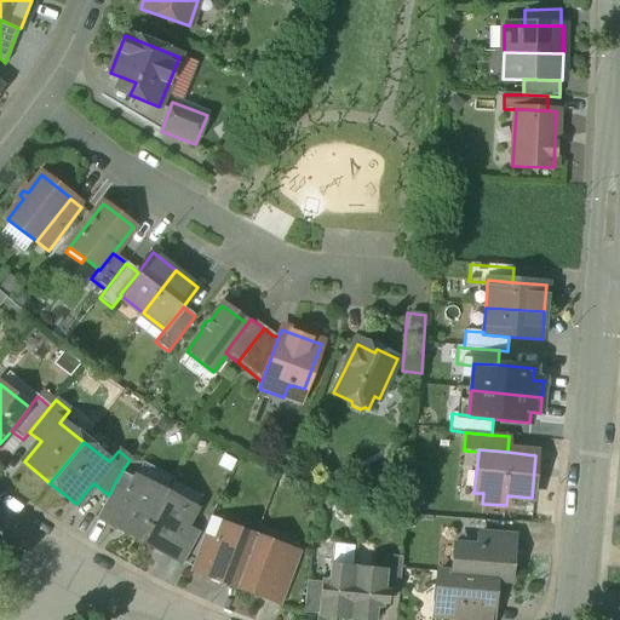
[(110,524),(109,526),(139,541),(165,494),(135,478),(125,497),(110,524)]
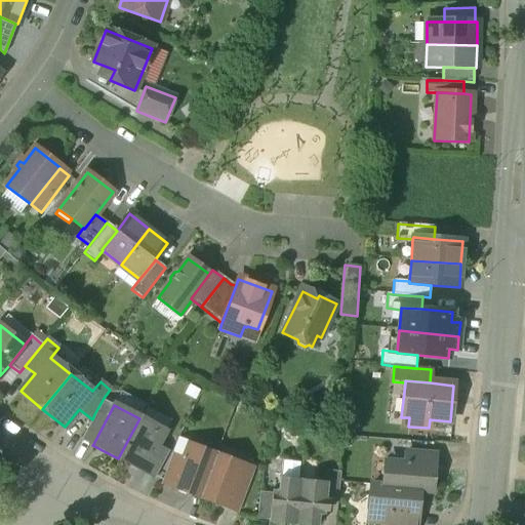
[(92,419),(82,438),(93,444),(106,420),(94,414),(92,419)]
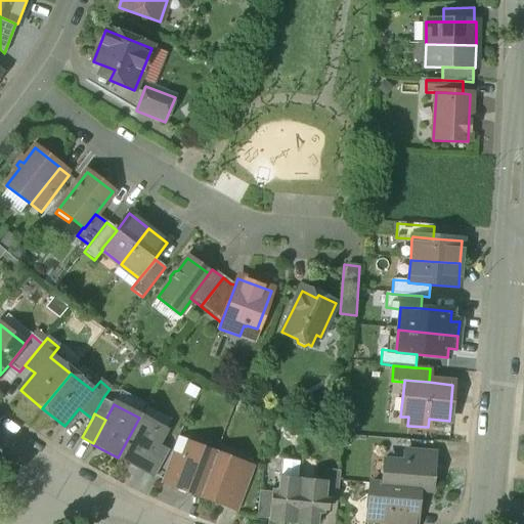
[(166,432),(139,418),(118,457),(144,472),(145,471),(158,447),(166,432)]
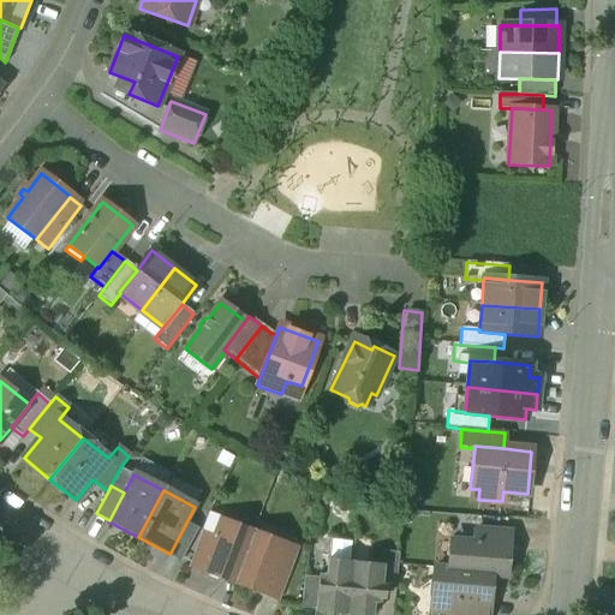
[(215,539),(201,533),(189,565),(204,569),(203,572),(234,583),(252,532),(222,520),(215,539)]
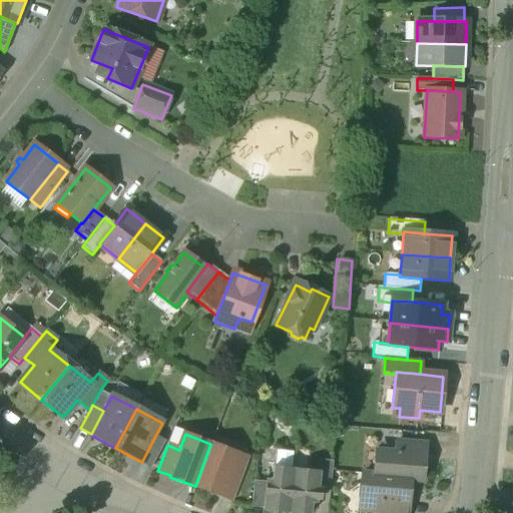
[(154,438),(142,461),(152,466),(164,444),(154,438)]
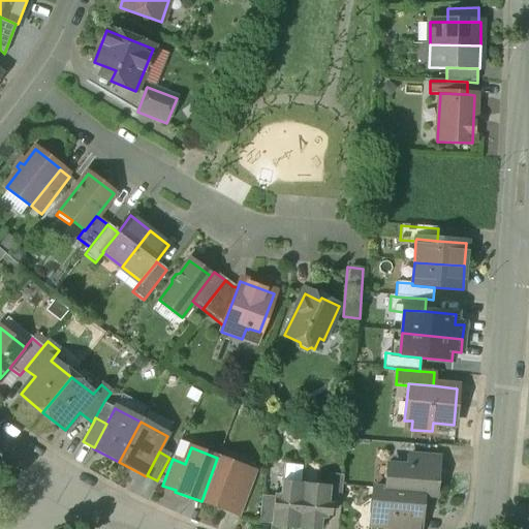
[(435,458),(409,456),(408,468),(434,470),(435,458)]
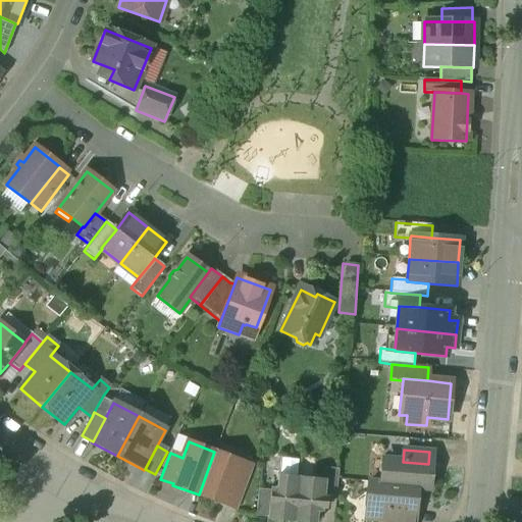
[(242,462),(214,452),(199,494),(225,505),(226,504),(238,508),(248,481),(237,477),(242,462)]
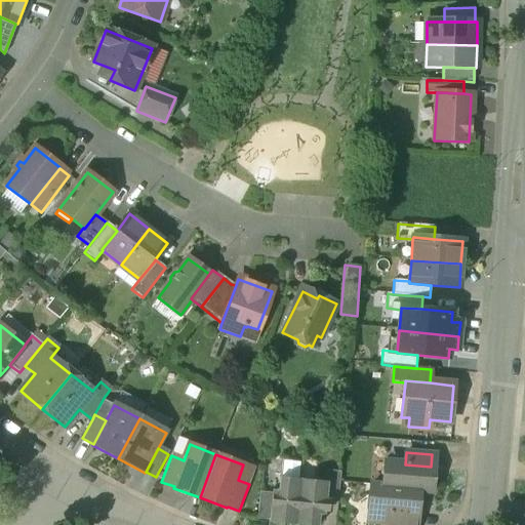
[(405,465),(389,463),(388,475),(382,479),(382,487),(419,490),(431,491),(433,467),(431,467),(405,465)]
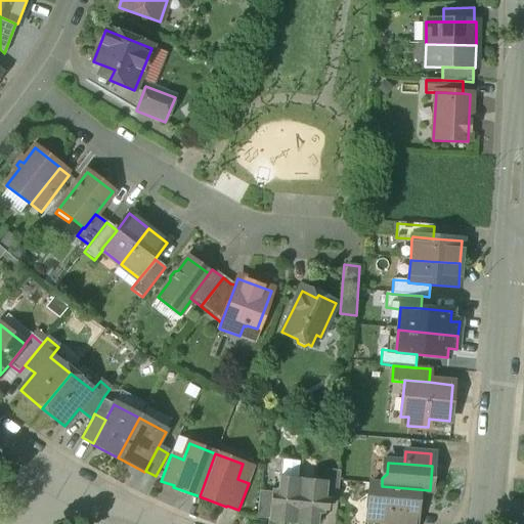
[(339,472),(325,470),(324,482),(325,482),(323,497),(337,498),(339,472)]
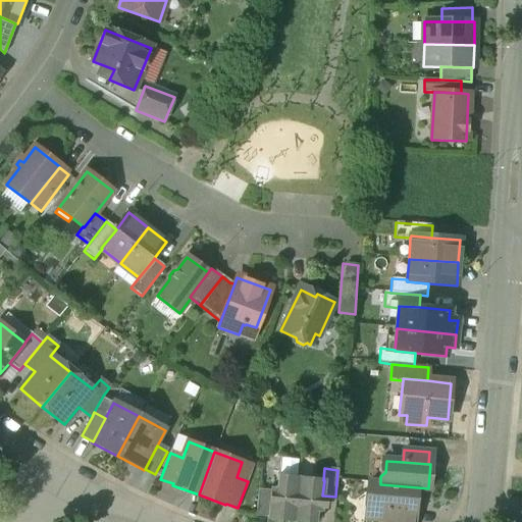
[(293,521),(298,477),(277,475),(276,488),(270,488),(270,491),(267,518),(267,520),(285,521),(293,521)]
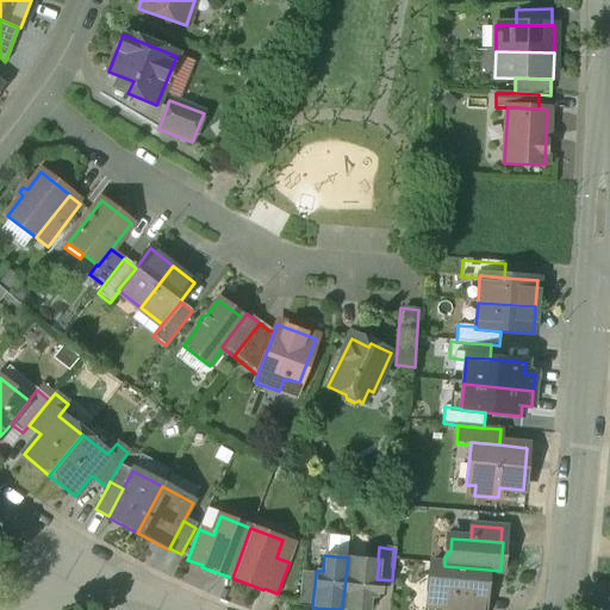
[(378,561),(348,558),(342,609),(368,609),(369,599),(375,599),(377,579),(379,561),(378,561)]
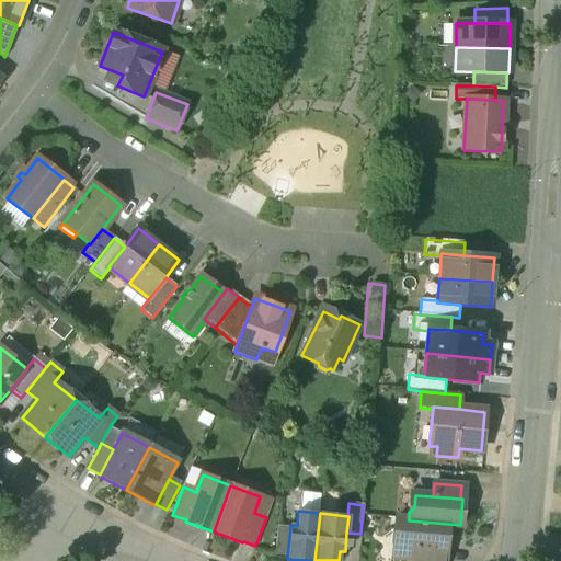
[(409,521),(395,519),(395,528),(399,534),(398,547),(444,550),(446,550),(448,524),(409,521)]
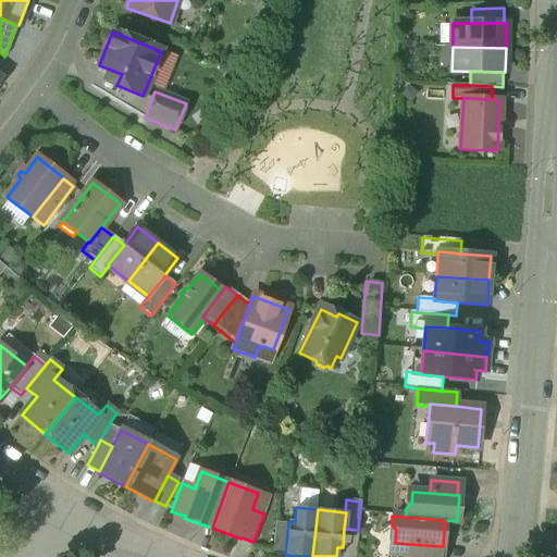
[(288,524),(275,523),(272,552),(285,553),(288,524)]
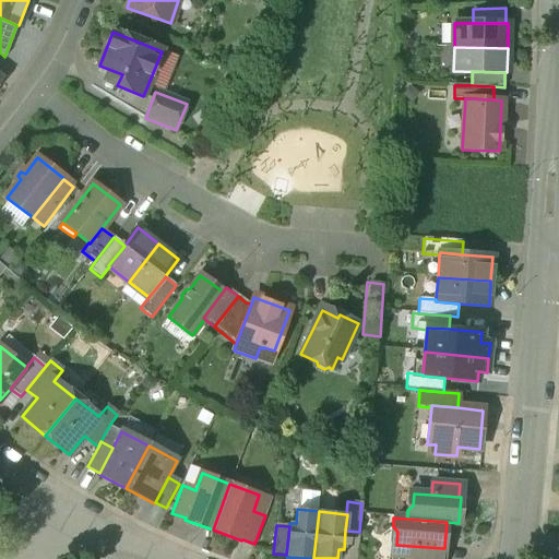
[(440,558),(442,548),(414,546),(413,558),(414,558),(440,558)]
